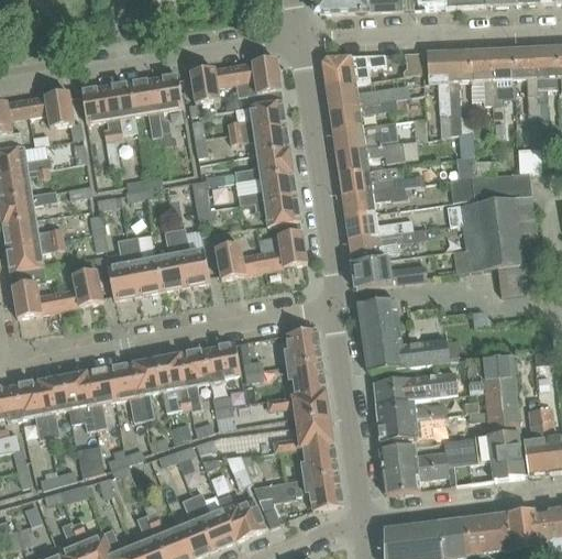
[(311,0),(312,9),(319,14),(401,10),(401,0),(311,0)]
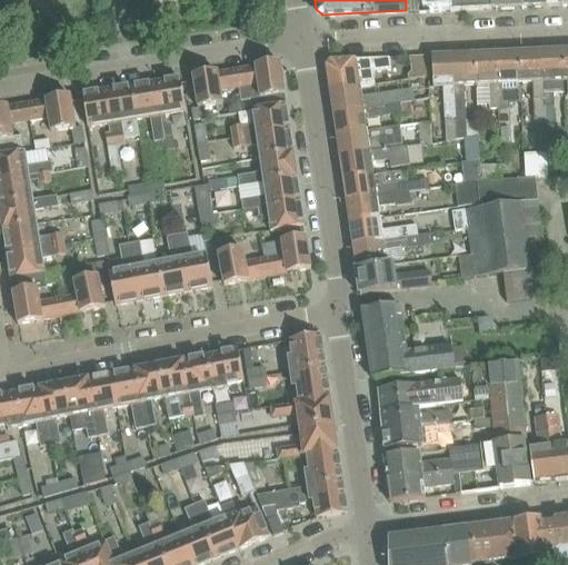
[(418,10),(417,0),(406,0),(406,10),(418,10)]
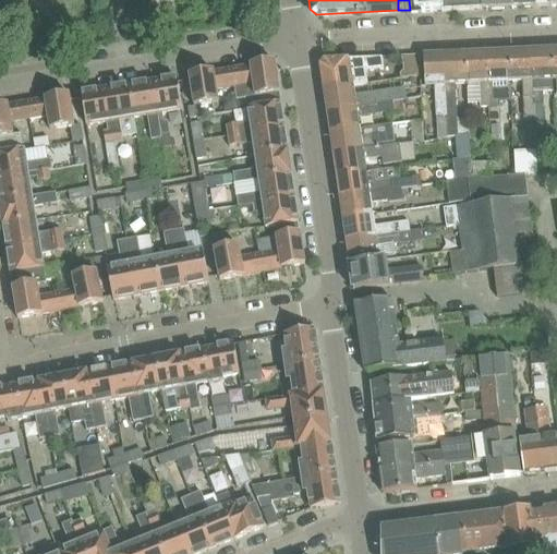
[(443,8),(440,0),(420,0),(421,9),(443,8)]
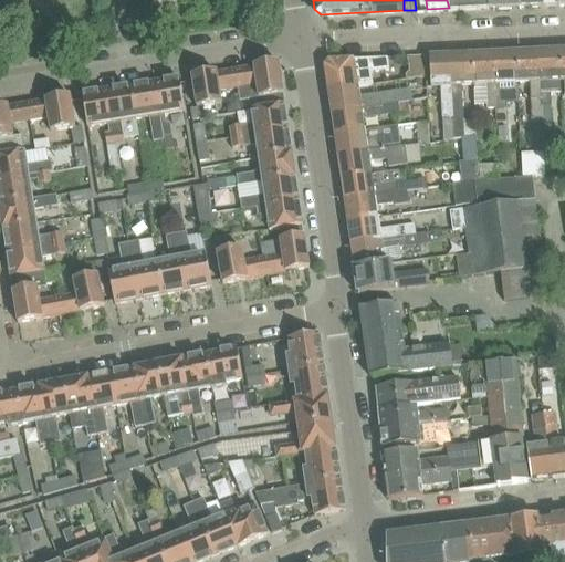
[(269,16),(268,6),(257,7),(259,18),(269,16)]
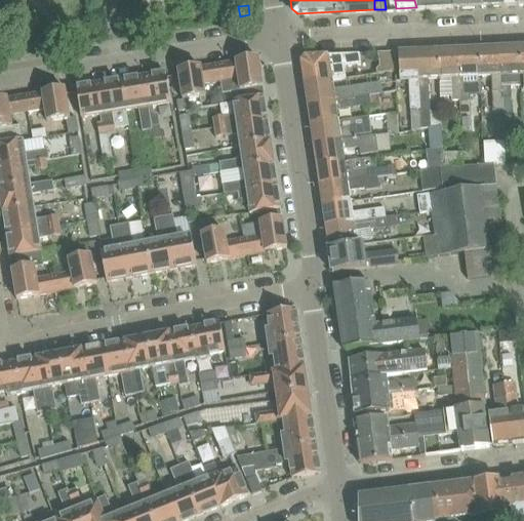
[(519,43),(498,44),(500,95),(501,107),(501,111),(511,111),(509,83),(519,83),(518,72),(520,72),(519,43)]
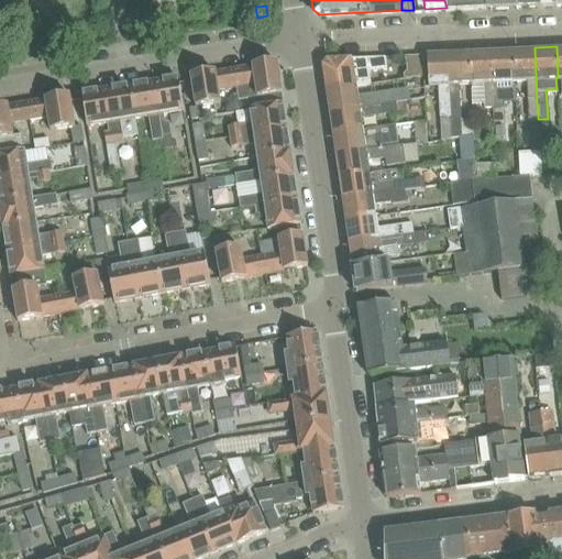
[(535,47),(513,48),(514,78),(526,78),(527,103),(527,116),(529,116),(538,114),(537,102),(535,47)]
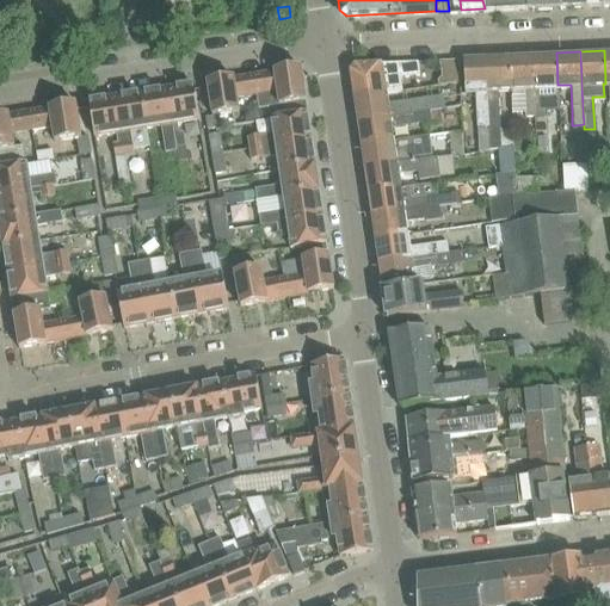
[(556,53),(533,54),(535,113),(546,113),(546,109),(559,107),(559,91),(554,86),(558,85),(556,53)]
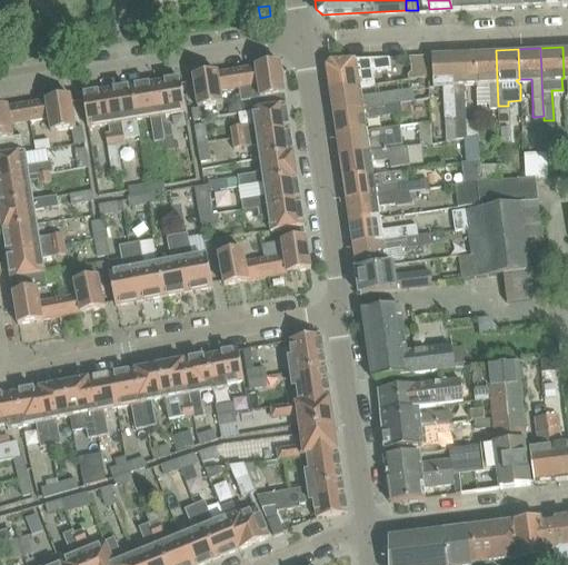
[(474,51),(475,81),(476,103),(478,102),(488,102),(488,107),(498,106),(496,50),(474,51)]
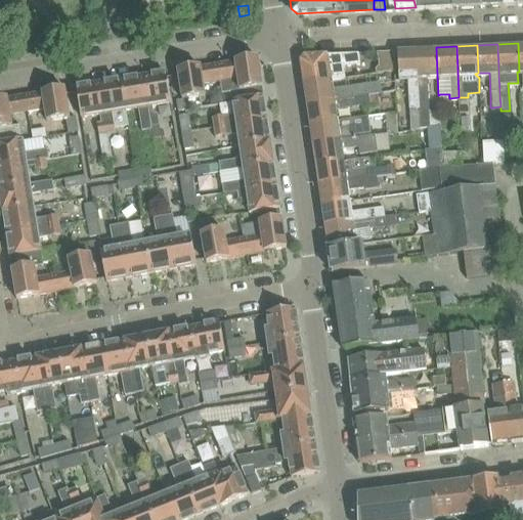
[(436,47),(416,48),(419,106),(419,126),(426,125),(429,125),(428,107),(427,76),(437,75),(436,47)]
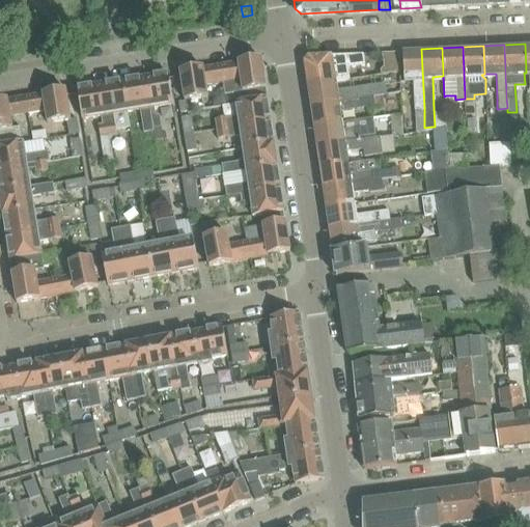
[(421,49),(402,50),(403,79),(413,78),(415,130),(424,128),(424,108),(421,49)]
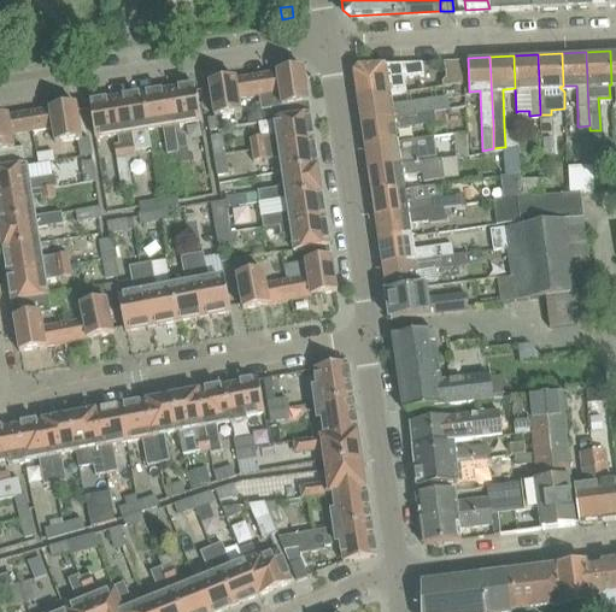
[(357,63),(352,69),(357,96),(389,90),(405,89),(403,76),(423,72),(421,59),(370,62),(357,63)]
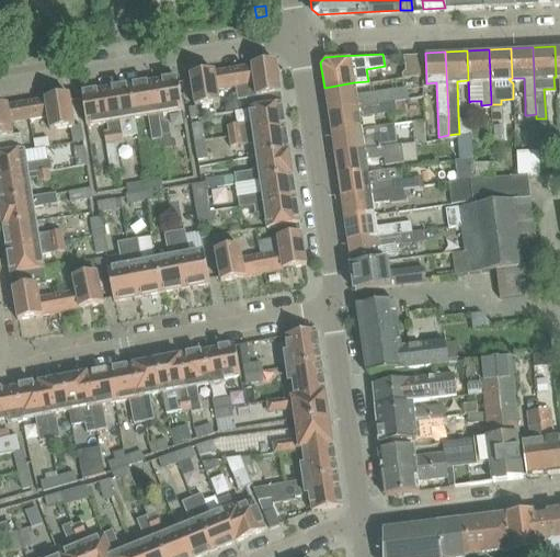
[(232,66),(235,84),(237,97),(280,90),(275,59),(232,66)]
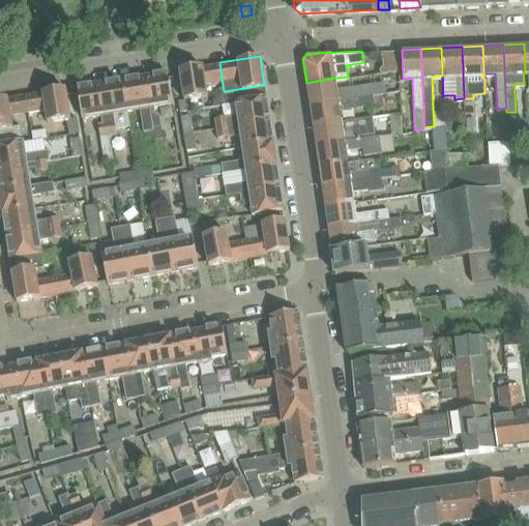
[(189,108),(188,96),(207,93),(205,83),(222,80),(219,62),(179,68),(183,97),(177,98),(179,110),(189,108)]
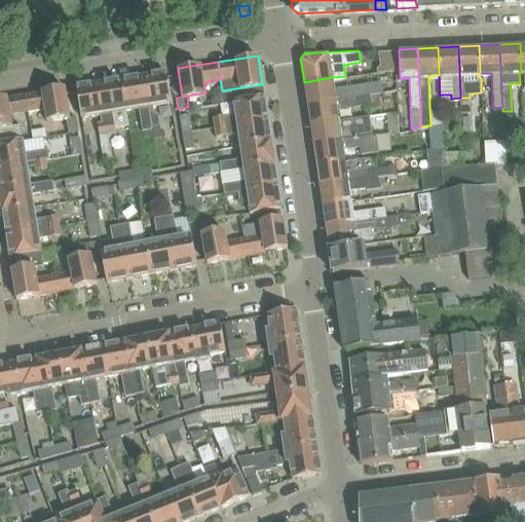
[(379,64),(375,67),(376,71),(396,68),(396,62),(379,64)]
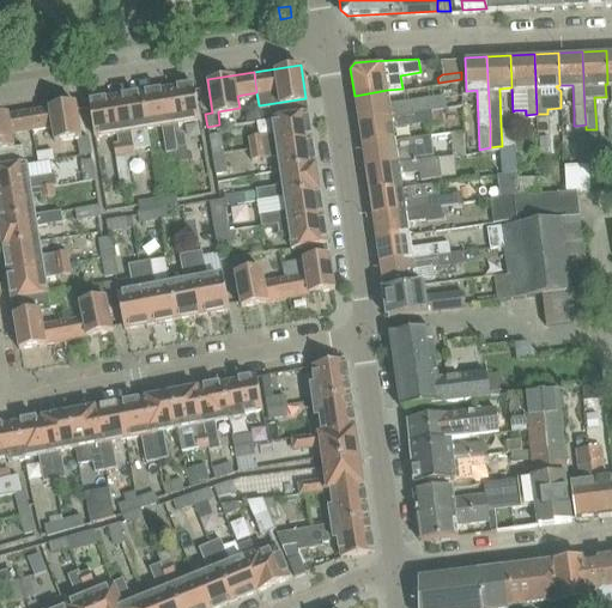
[(193,81),(167,86),(176,145),(187,144),(185,131),(180,131),(179,121),(199,117),(193,81)]
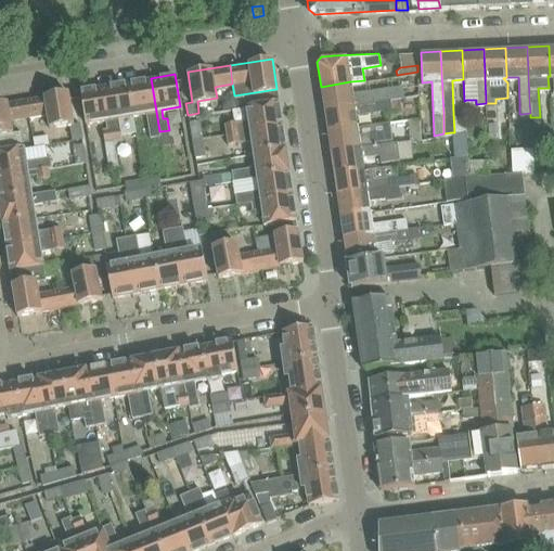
[(151,78),(127,81),(132,113),(147,110),(152,133),(159,131),(151,78)]
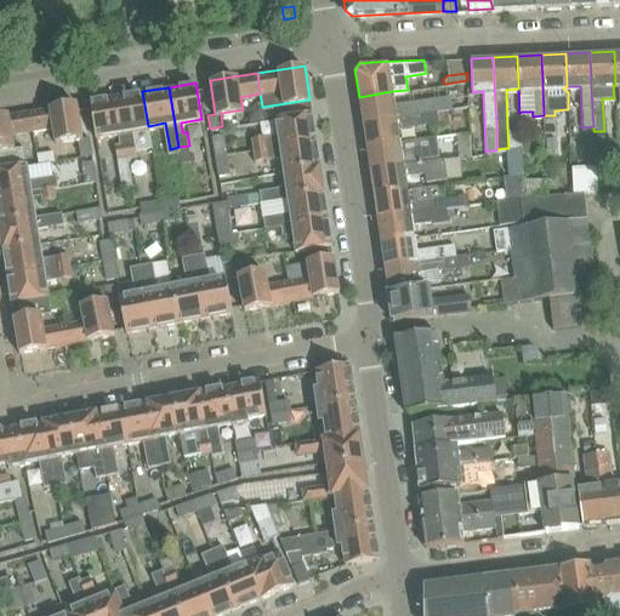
[(142,91),(117,96),(130,182),(141,181),(135,148),(152,146),(148,126),(142,91)]
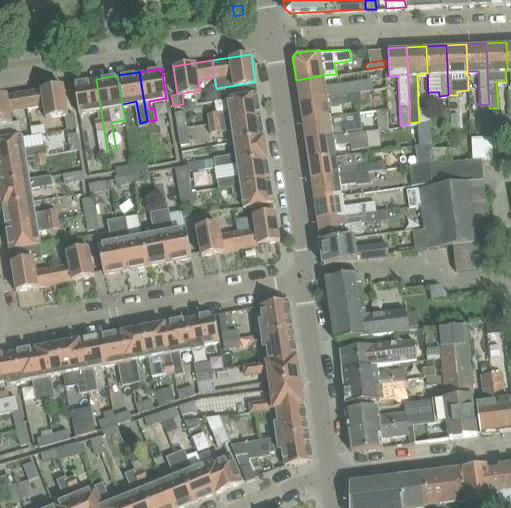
[(323,75),(296,80),(299,99),(359,90),(367,89),(371,88),(370,78),(325,84),(323,75)]
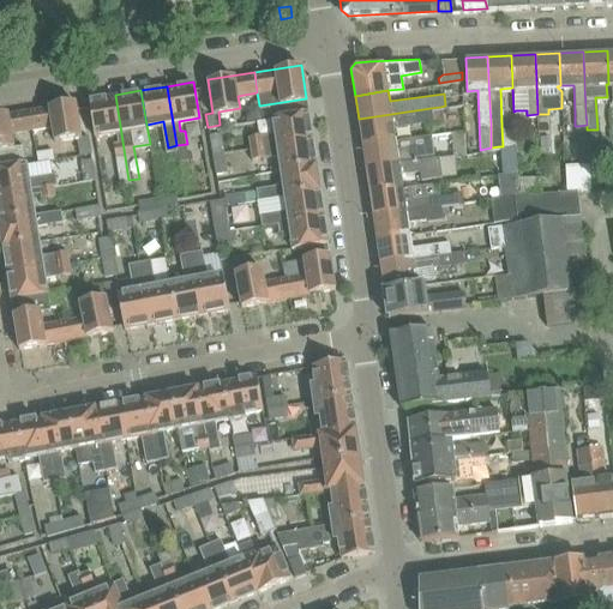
[(115,95),(89,98),(95,134),(116,131),(118,140),(113,142),(120,182),(128,180),(115,95)]
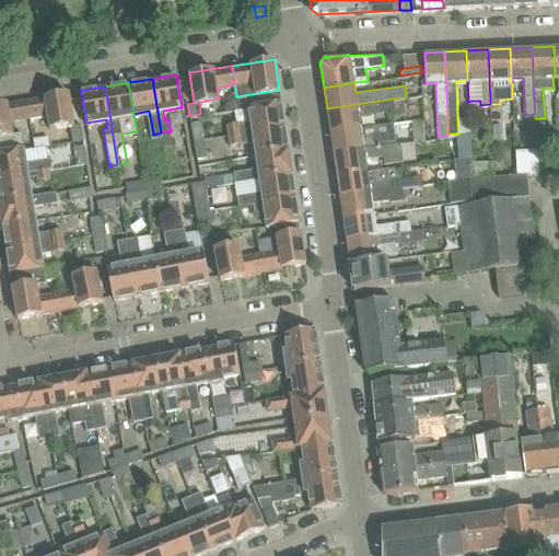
[(68,92),(25,100),(28,116),(47,114),(49,126),(69,123),(72,139),(82,138),(79,122),(73,123),(69,96),(68,92)]
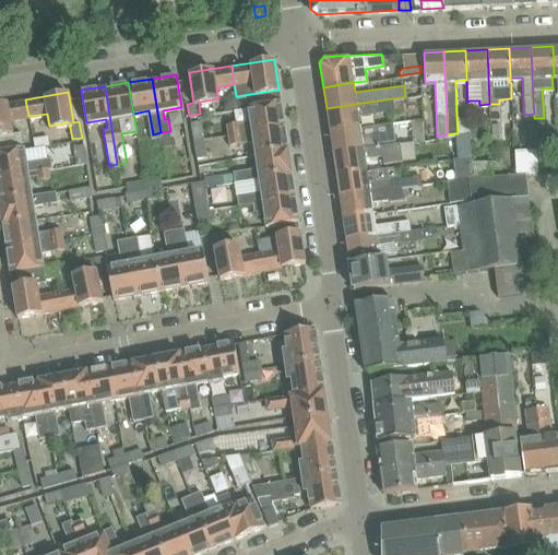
[(392,98),(327,108),(329,130),(359,126),(357,115),(393,109),(393,108),(392,98)]
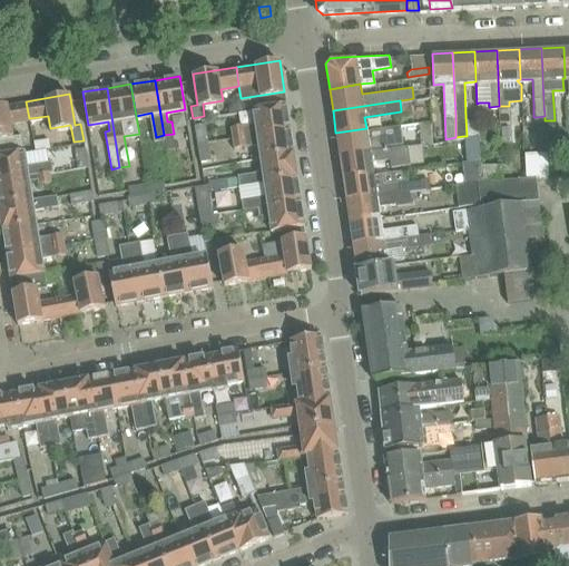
[(26,101),(0,105),(0,154),(22,150),(20,133),(12,135),(10,122),(29,118),(26,101)]
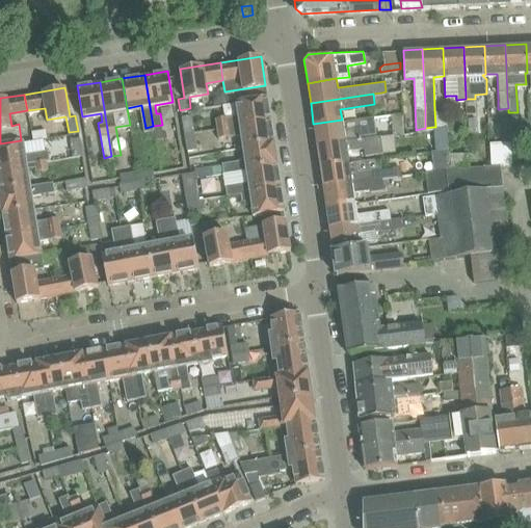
[(270,120),(266,96),(236,100),(238,115),(218,119),(219,127),(270,120)]
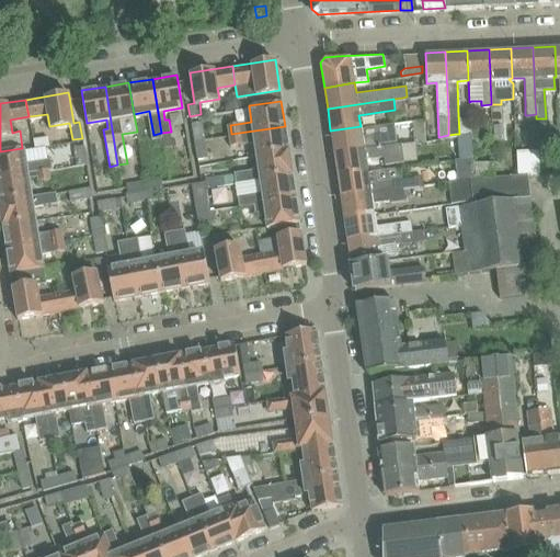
[(424,117),(412,118),(413,139),(424,139),(424,117)]
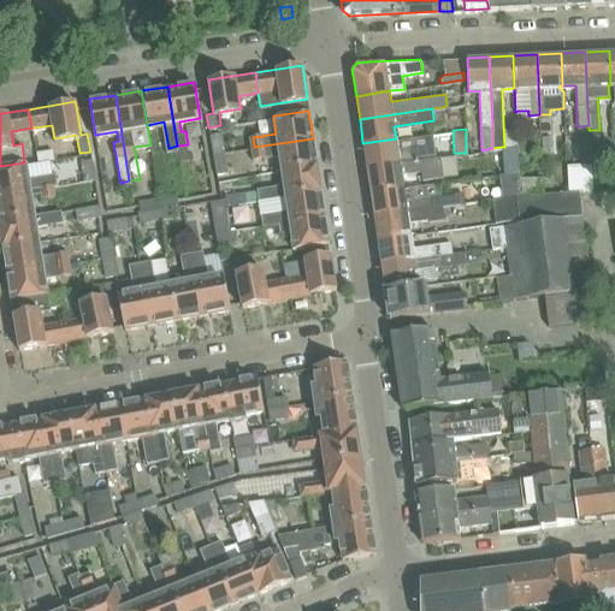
[(210,134),(212,153),(225,152),(223,131),(210,134)]
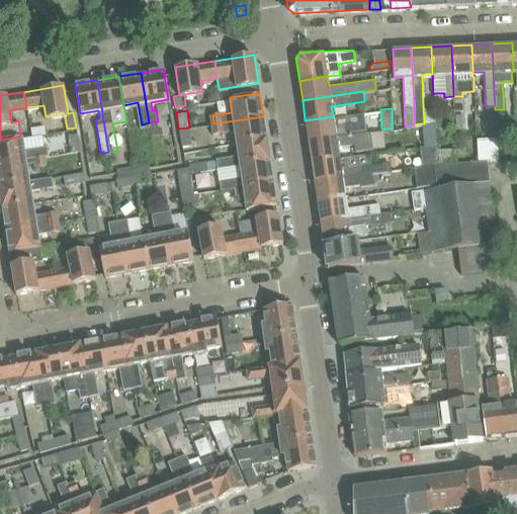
[(263,116),(213,123),(214,132),(235,129),(237,143),(266,138),(263,116)]
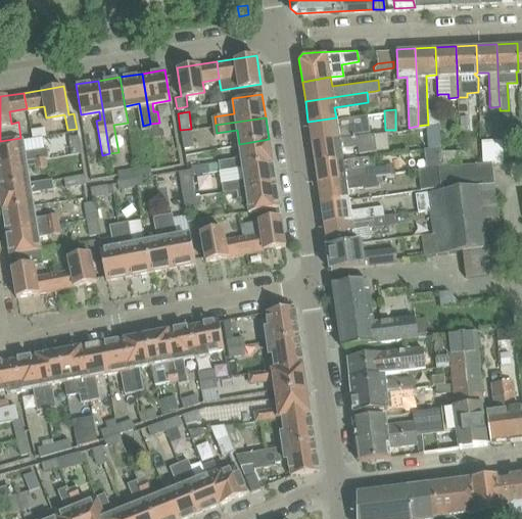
[(311,142),(365,134),(369,133),(369,130),(368,125),(338,129),(336,118),(307,122),(311,142)]
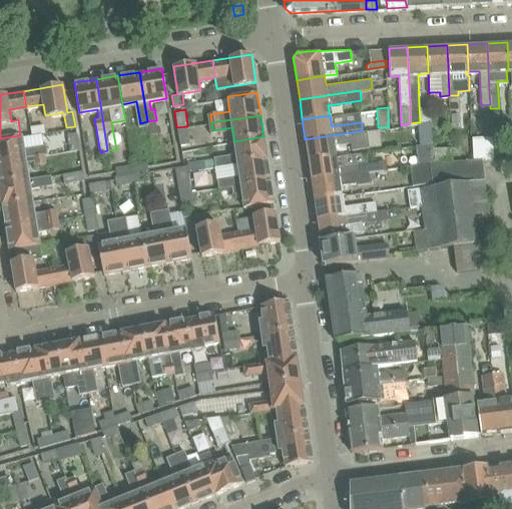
[(420,122),(417,122),(419,142),(431,140),(430,120),(420,122)]
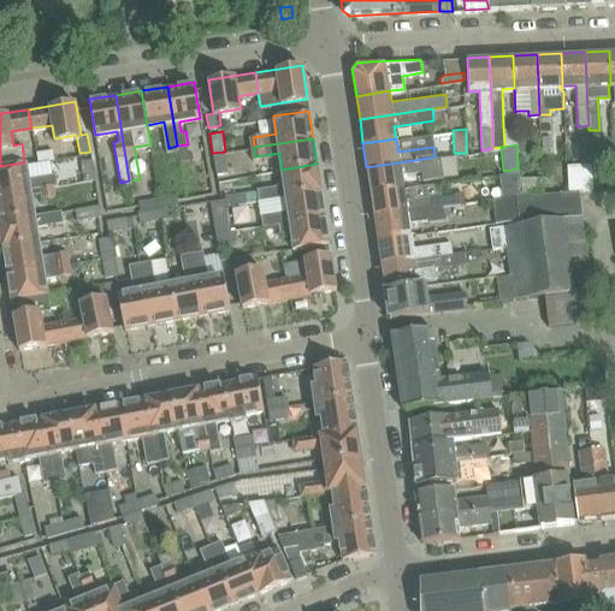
[(51,147),(34,149),(36,160),(53,158),(51,147)]
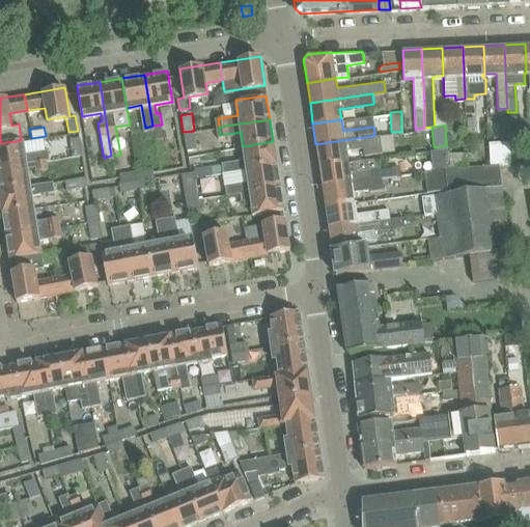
[(197,147),(194,131),(183,132),(186,149),(197,147)]
